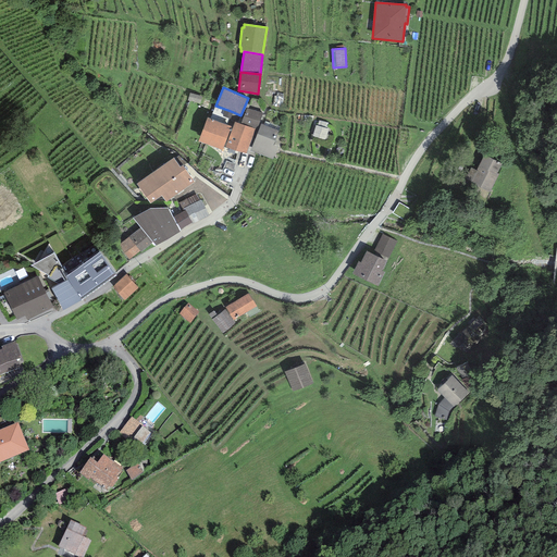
[(215,104),(210,118),(225,124),(231,111),(215,106),(215,104)]
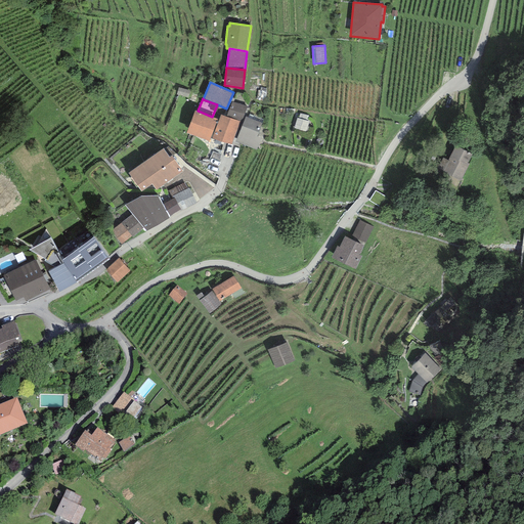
[(247,106),(231,101),(226,117),(241,122),(242,122),(247,106)]
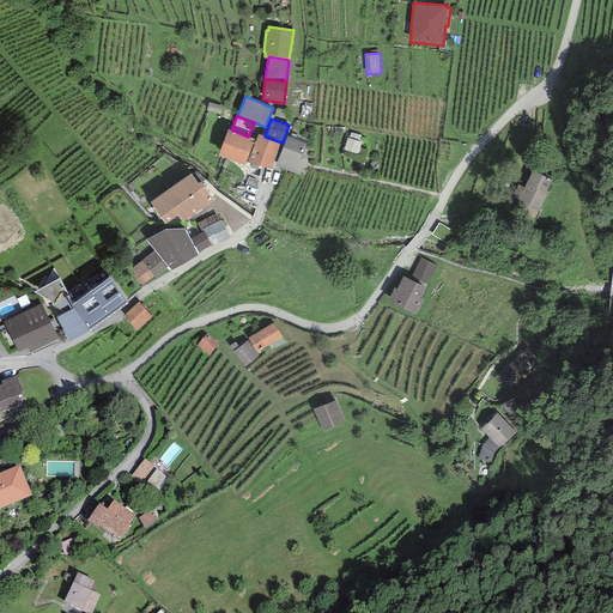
[(231,129),(228,129),(218,156),(244,165),(254,139),(248,137),(231,129)]
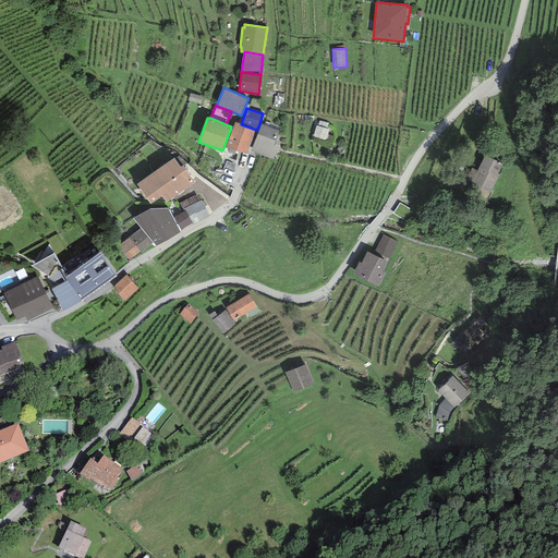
[(315,125),(313,137),(326,141),(329,129),(327,129),(328,123),(319,120),(318,125),(315,125)]
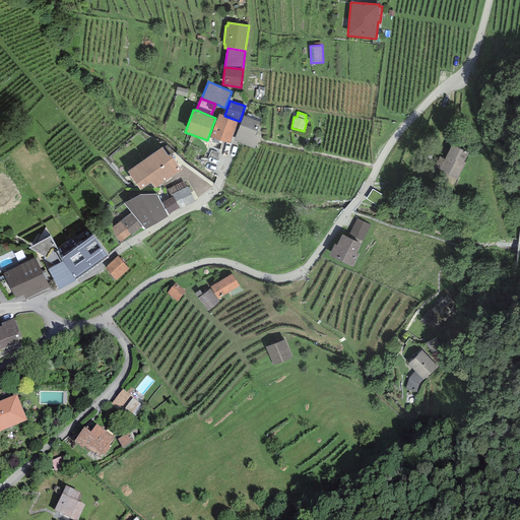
[(224,116),(218,114),(210,137),(230,144),(239,121),(224,116)]
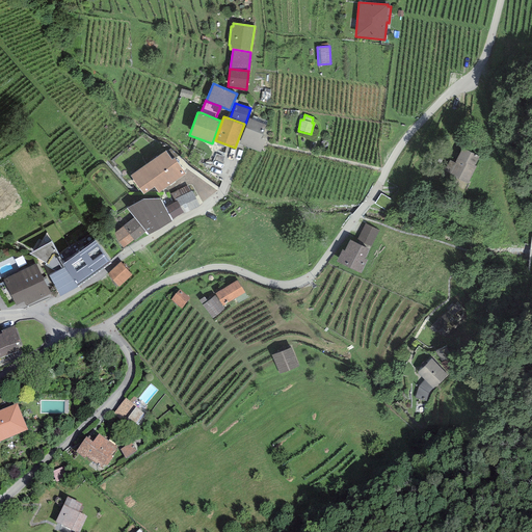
[(266,126),(248,118),(239,143),(261,152),(265,140),(261,138),(266,126)]
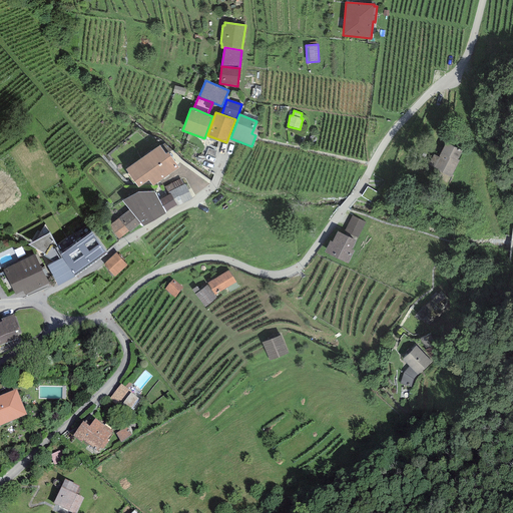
[(462,150),(446,142),(439,156),(441,157),(434,168),(451,177),(460,161),(458,159),(462,150)]
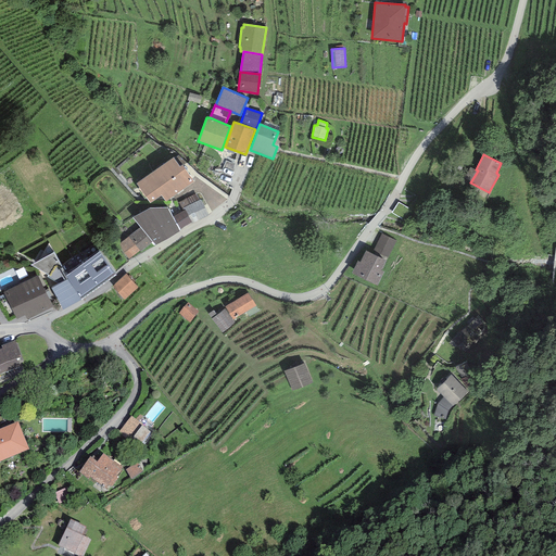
[(173,159),(137,184),(151,203),(161,196),(166,201),(193,181),(181,165),(179,167),(173,159)]
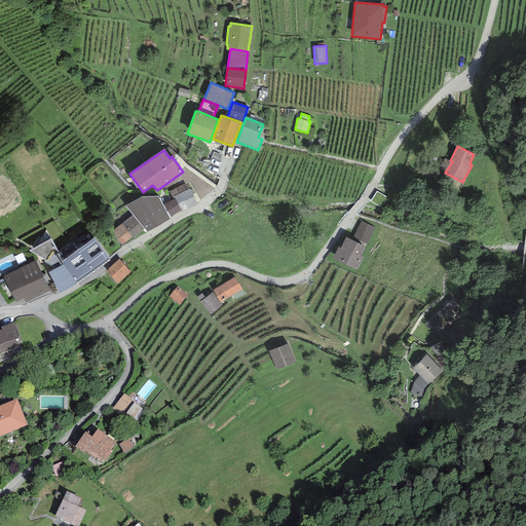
[(170,191),(174,199),(175,198),(182,211),(182,212),(197,203),(190,189),(188,189),(186,183),(170,191)]
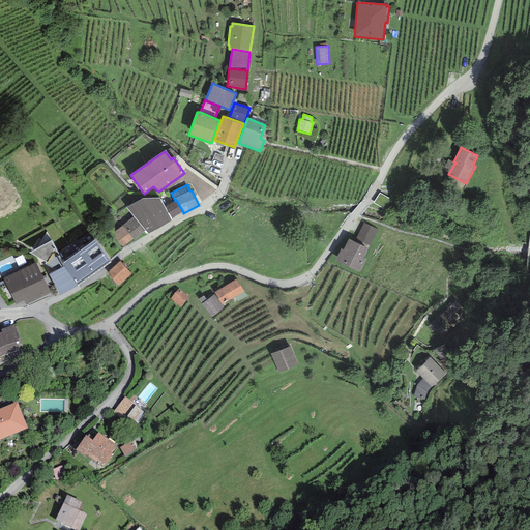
[(142,198),(126,207),(134,216),(145,230),(149,234),(172,219),(171,218),(165,206),(159,197),(142,198)]
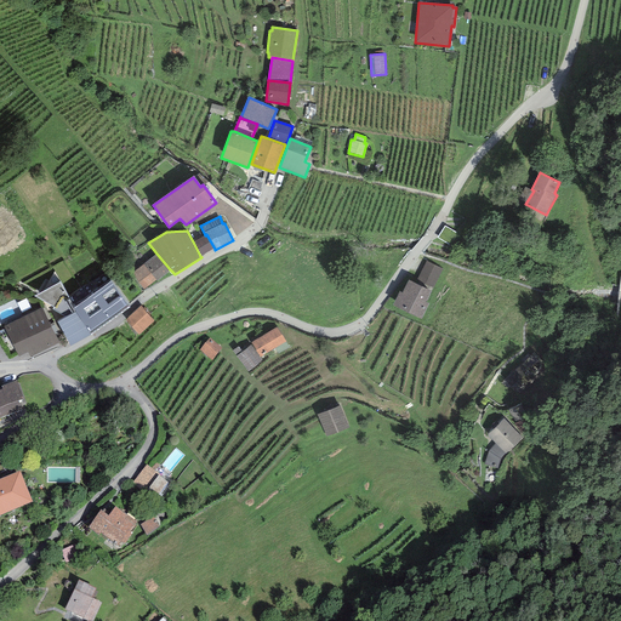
[(205,235),(193,241),(200,256),(215,249),(206,234),(205,235)]
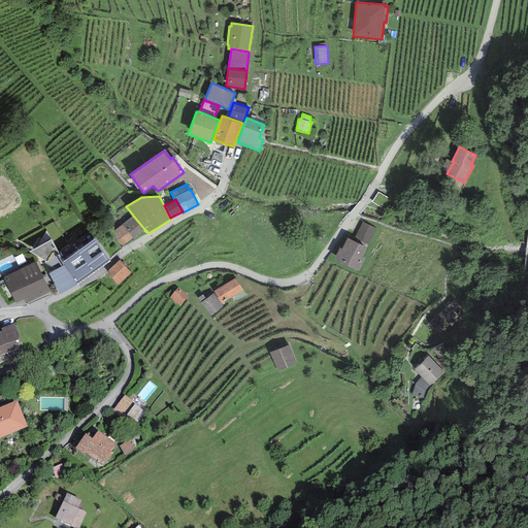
[(133,216),(122,225),(132,237),(133,238),(144,229),(133,216)]
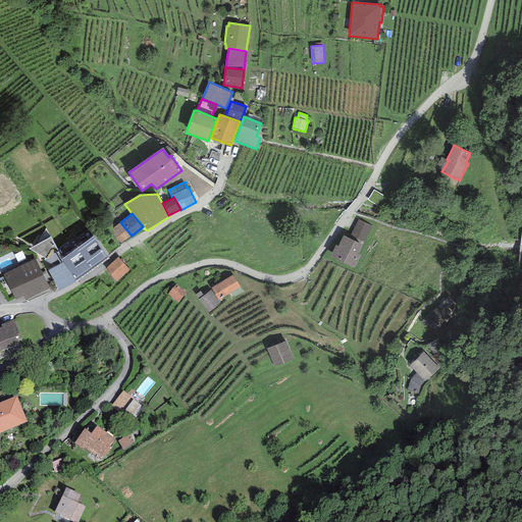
[(358,218),(350,235),(364,242),(372,225),(358,218)]
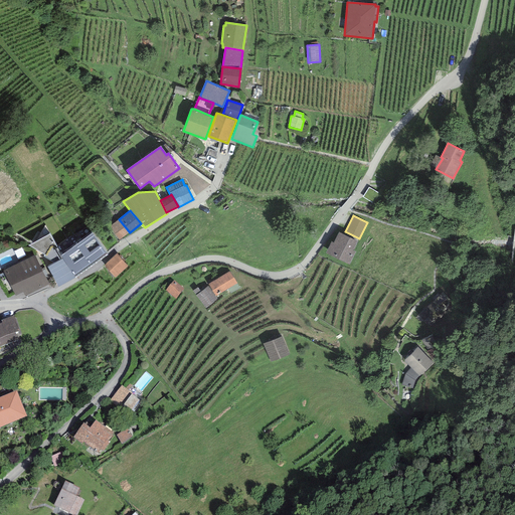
[(129,231),(119,219),(109,227),(119,239),(129,231)]
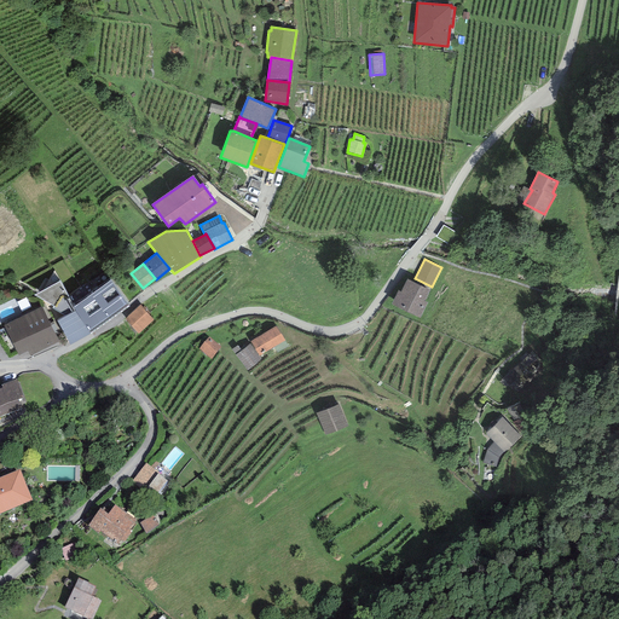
[(429,290),(408,278),(400,291),(398,290),(391,305),(420,318),(427,302),(424,301),(429,290)]
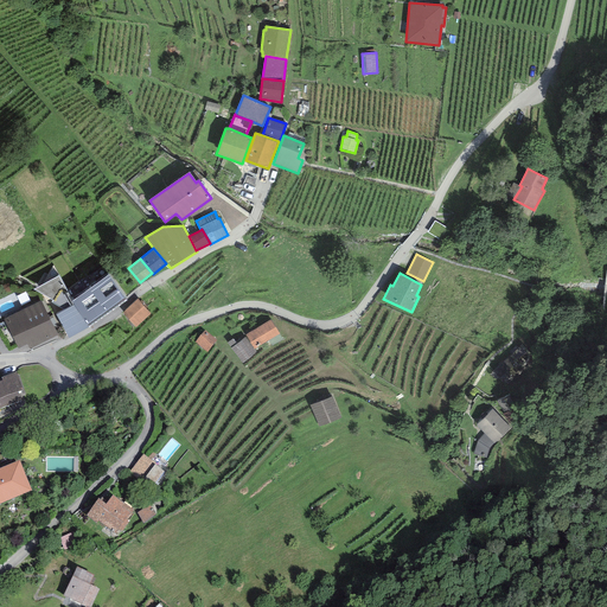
[(108,274),(90,288),(108,313),(127,299),(108,274)]
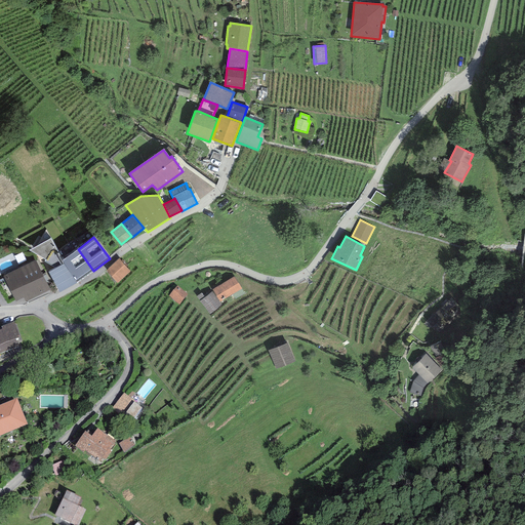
[(63,259),(50,238),(29,250),(45,259),(45,261),(55,268),(48,272),(59,292),(76,283),(63,259)]
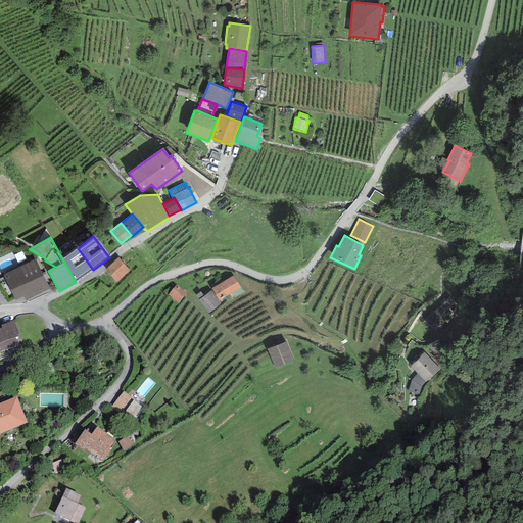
[(78,248),(62,258),(76,282),(93,270),(78,248)]
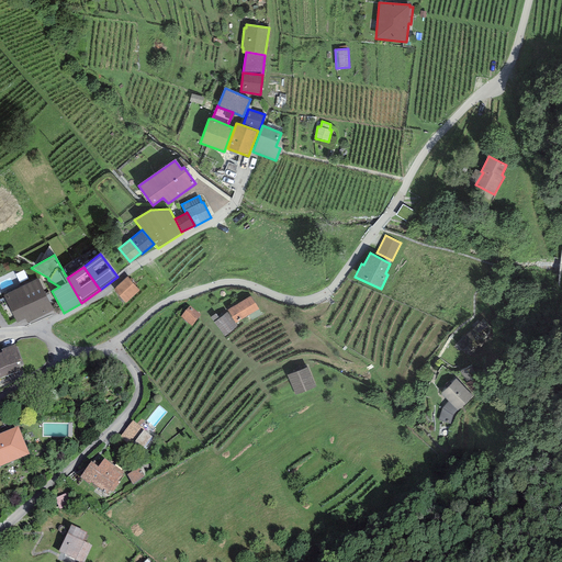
[(0,278),(0,291),(24,284),(21,272),(0,278)]
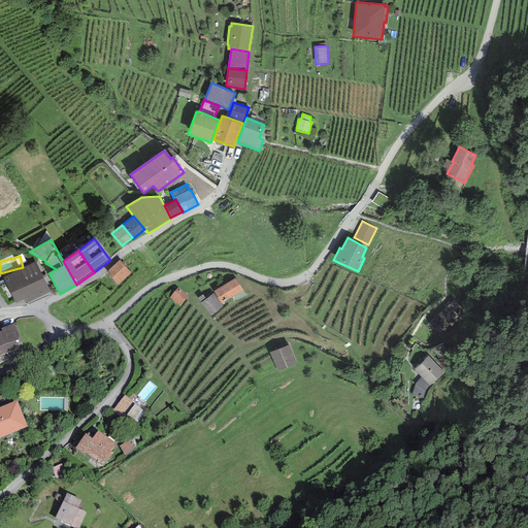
[(120,260),(106,271),(118,285),(131,273),(120,260)]
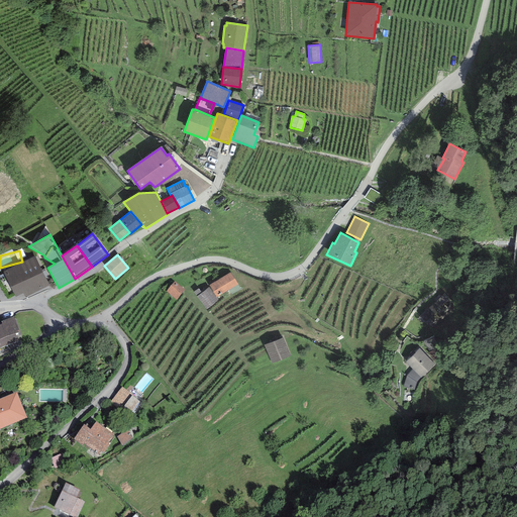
[(35,256),(3,272),(15,297),(23,293),(25,297),(49,285),(35,256)]
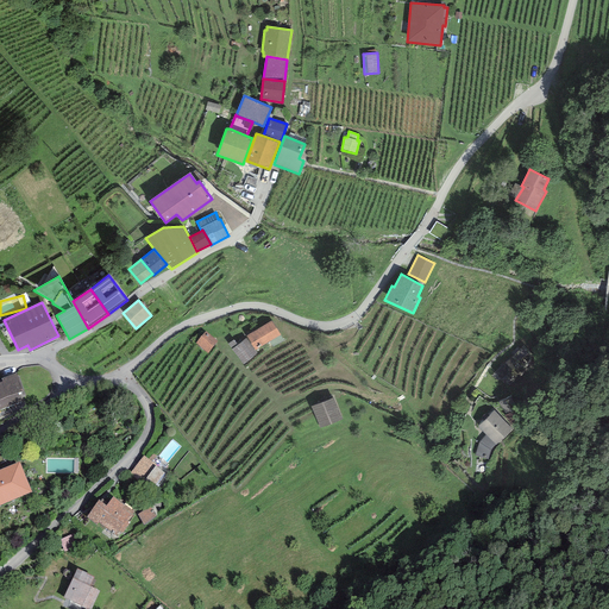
[(246,336),(255,350),(256,350),(270,341),(274,347),(283,340),(271,321),(246,336)]
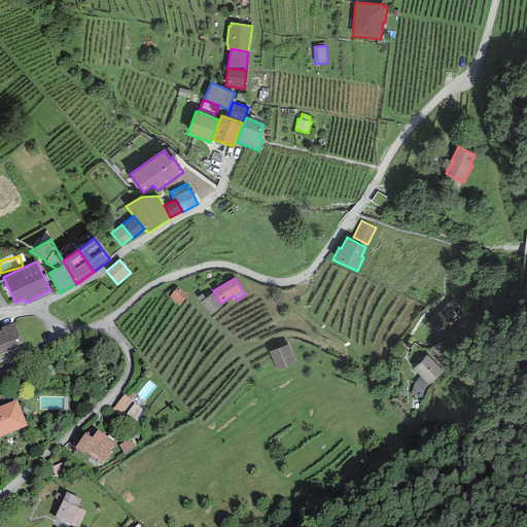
[(179,289),(170,299),(178,308),(187,297),(179,289)]
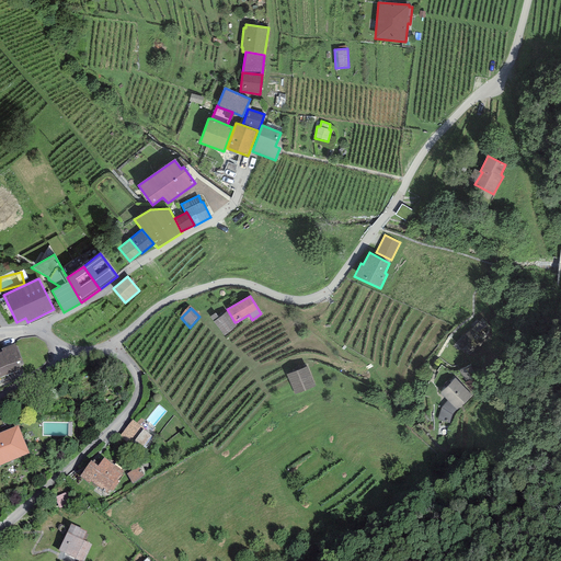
[(227,312),(214,321),(224,335),(237,327),(227,312)]
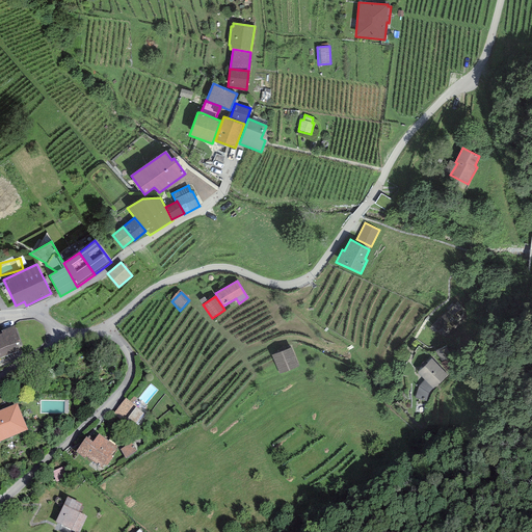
[(15,329),(1,335),(2,337),(0,337),(0,360),(2,360),(3,363),(19,356),(16,347),(21,345),(15,329)]
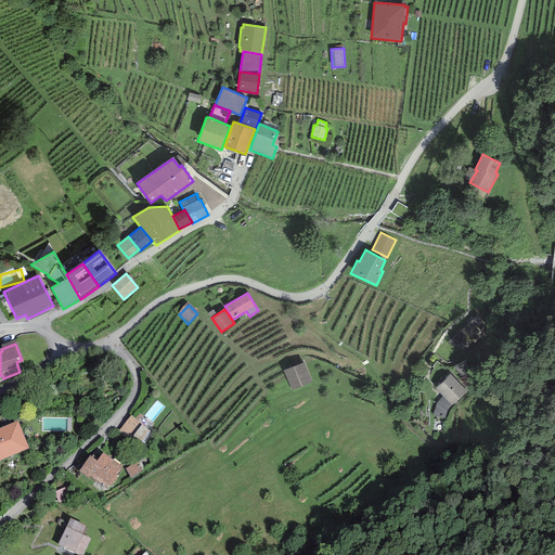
[(305,363),(284,370),(292,389),(311,383),(305,363)]
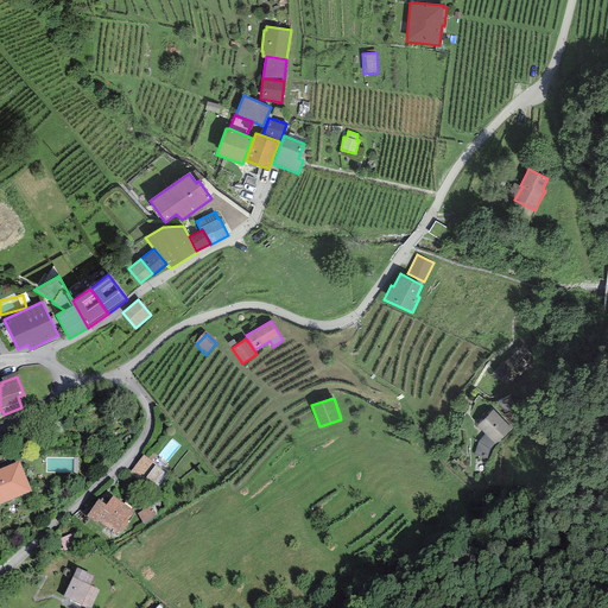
[(512,429),(493,410),(476,425),(485,434),(495,444),(512,429)]
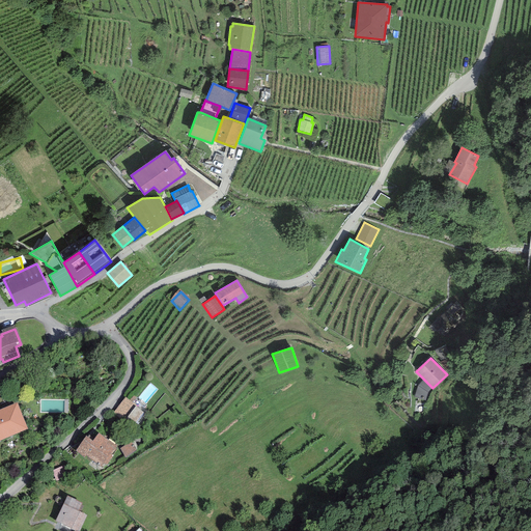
[(428,392),(432,388),(423,379),(418,386),(414,397),(425,400),(428,392)]
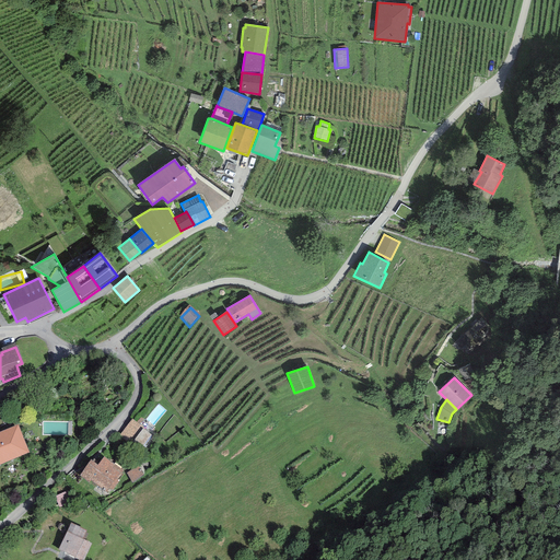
[(135,421),(120,435),(138,452),(152,436),(135,421)]
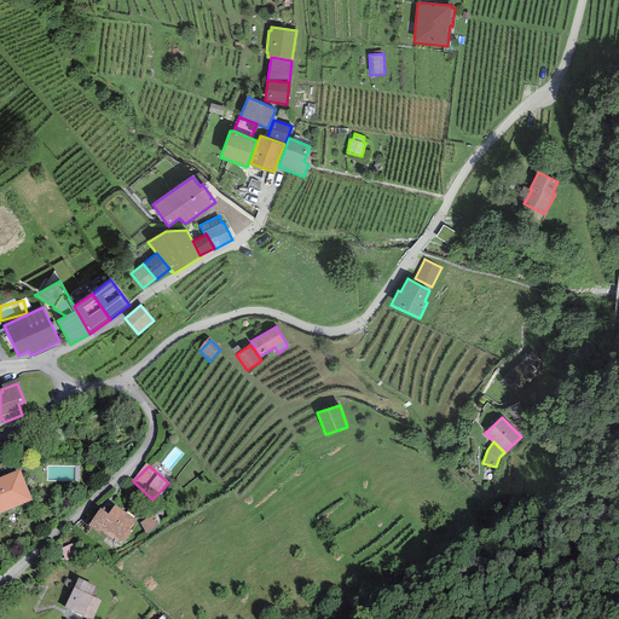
[(19,475),(0,482),(0,516),(32,503),(19,475)]
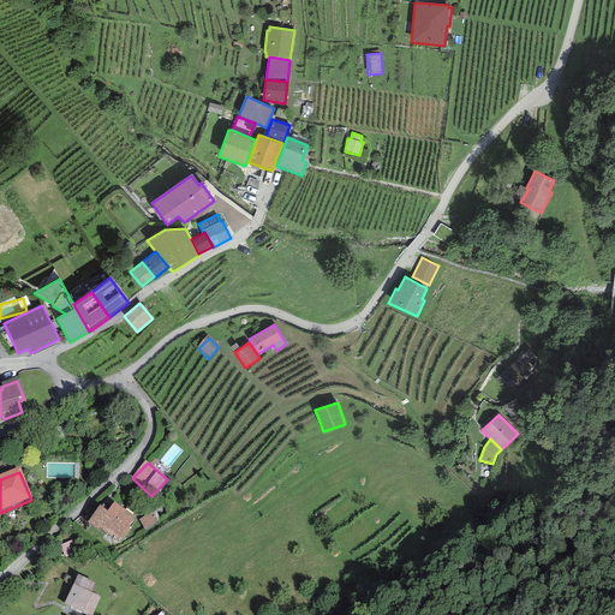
[(125,515),(114,506),(107,515),(99,509),(87,525),(97,533),(100,531),(117,543),(135,520),(126,513),(125,515)]
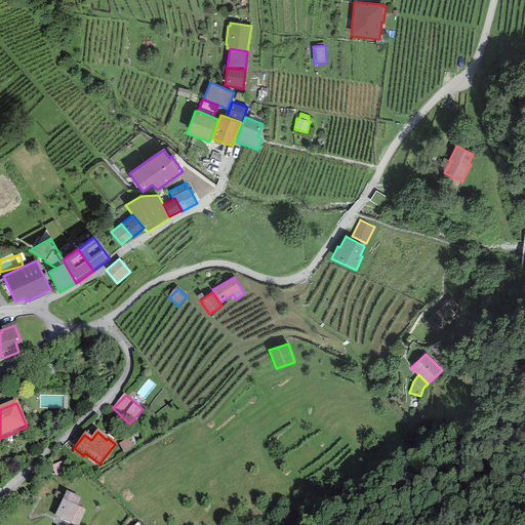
[(81,501),(66,494),(54,519),(67,524),(79,524),(85,512),(78,509),(81,501)]
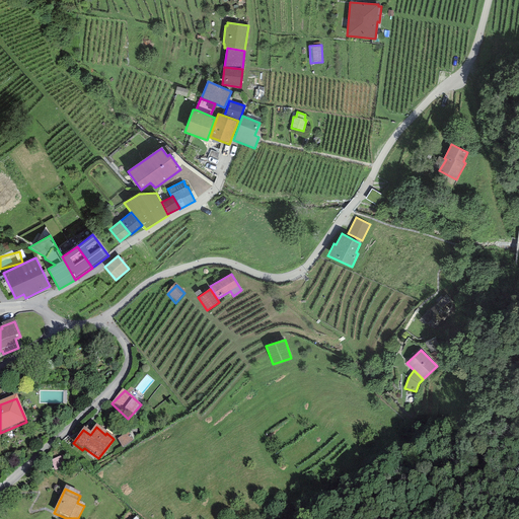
All buildings are outlined.
